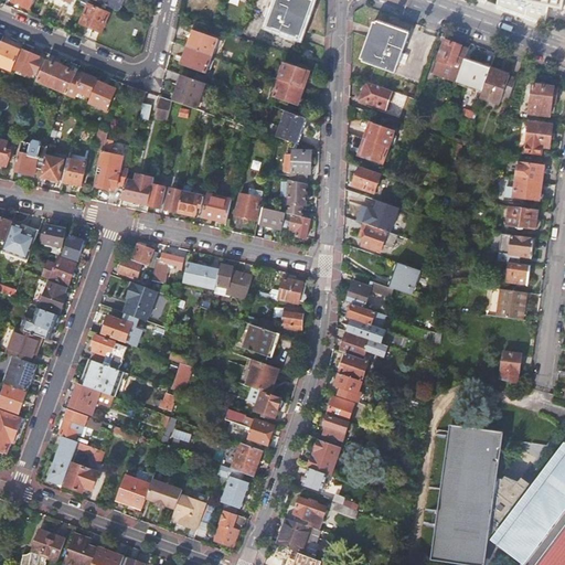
[(13,0),(13,2),(29,9),(32,0),(13,0)]
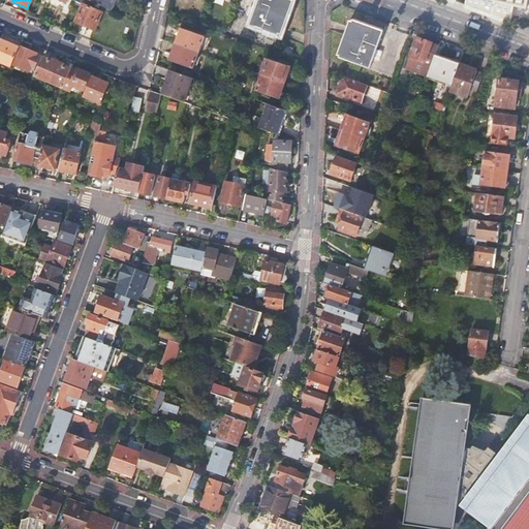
[(88,0),(109,9),(112,10),(116,0),(88,0)]
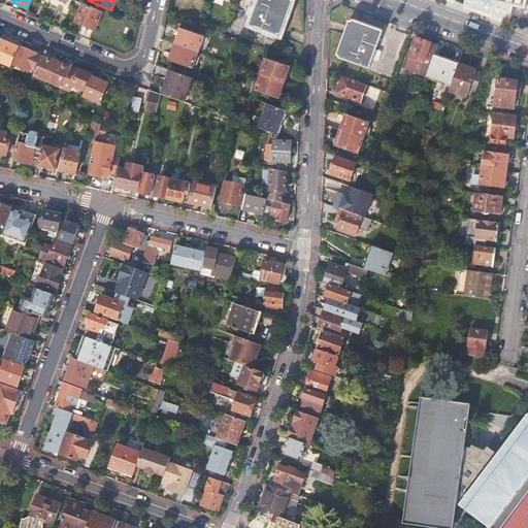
[(290,1),(290,0),(258,0),(255,10),(249,8),(246,17),(252,19),(249,26),(277,36),(277,35),(277,34),(289,1),(290,1)]
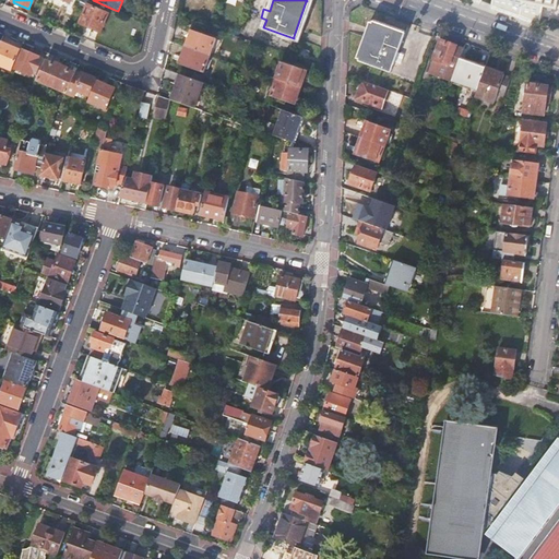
[(557,0),(476,0),(480,1),(480,0),(492,0),(491,6),(539,23),(543,6),(556,8),(557,0)]
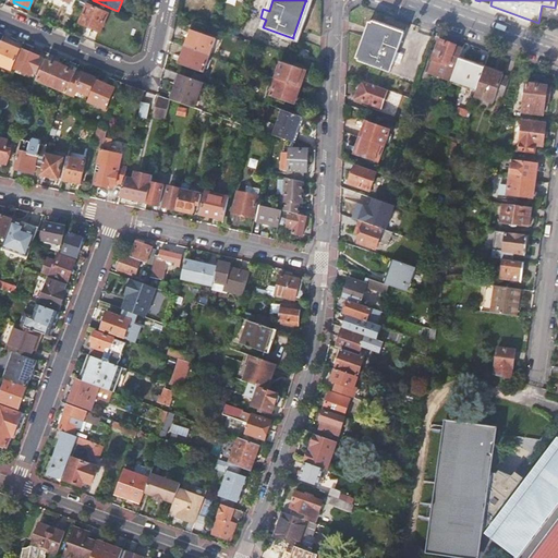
[(80,23),(100,32),(108,13),(88,4),(80,23)]
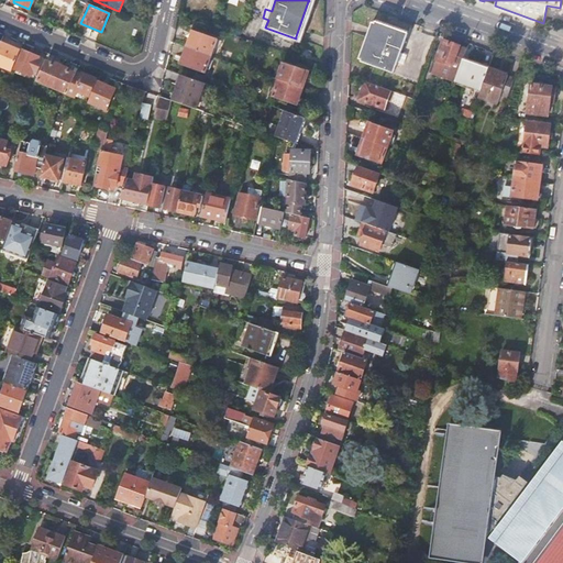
[(397,63),(403,65),(406,56),(400,55),(408,33),(375,22),(361,63),(394,74),(397,63)]
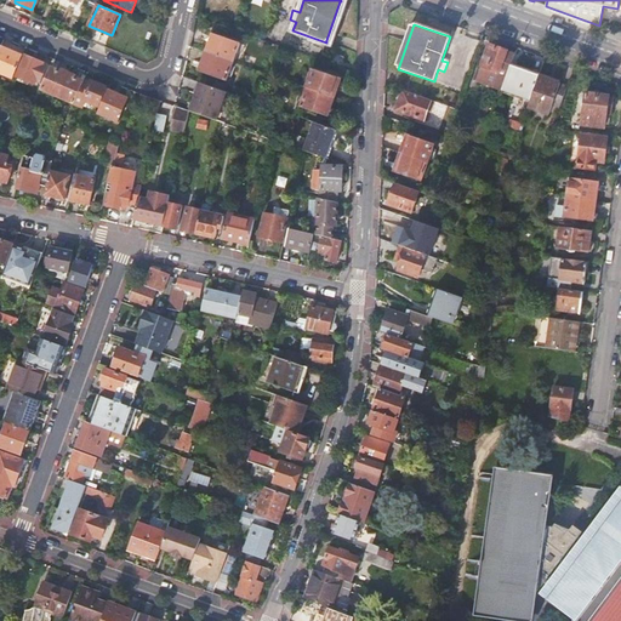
[(206,52),(233,62),(239,44),(212,34),(206,52)]
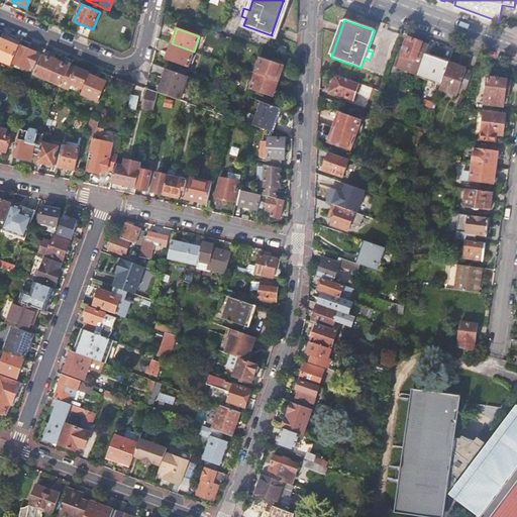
[(429,44),(407,37),(400,56),(401,57),(397,69),(418,76),(429,44)]
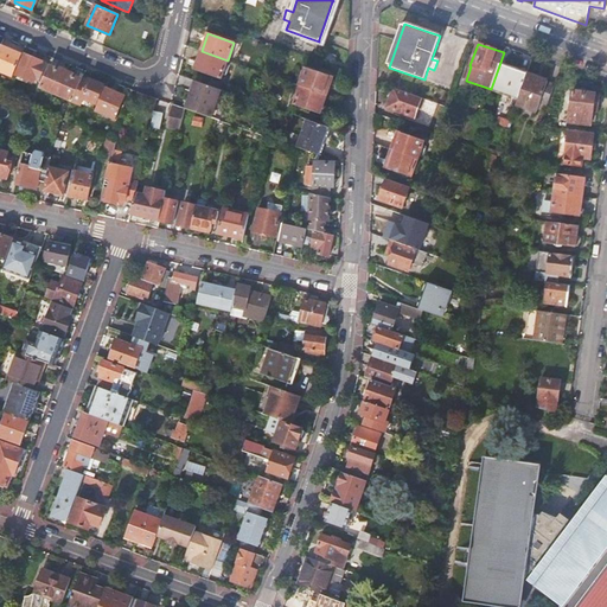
[(0,48),(0,70),(14,77),(24,56),(1,45),(0,48)]
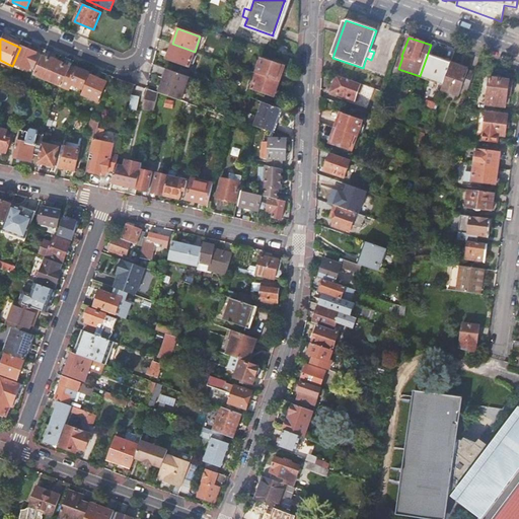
[(190,68),(195,52),(172,44),(166,59),(190,68)]
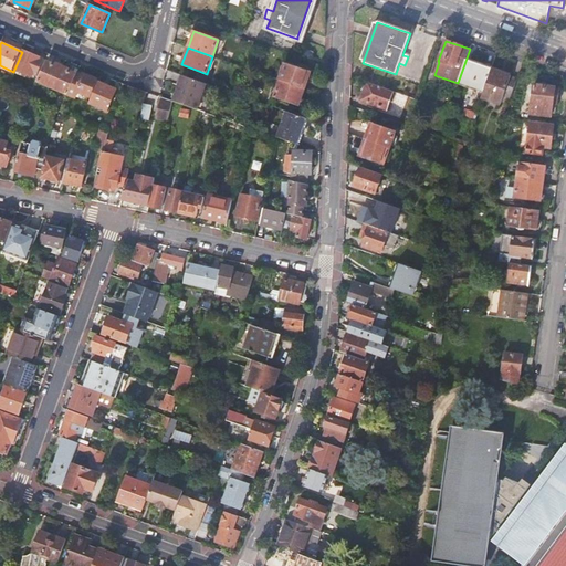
[(301,59),(313,63),(313,53),(304,50),(301,59)]
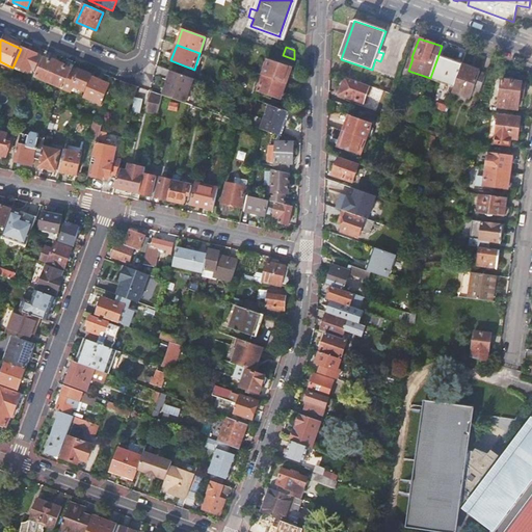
[(30,73),(37,55),(22,48),(14,65),(30,73)]
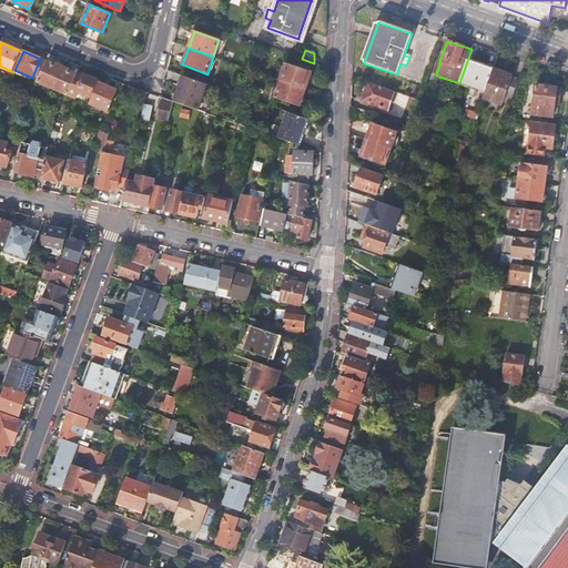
[(493,69),(468,60),(460,83),(485,91),(493,69)]
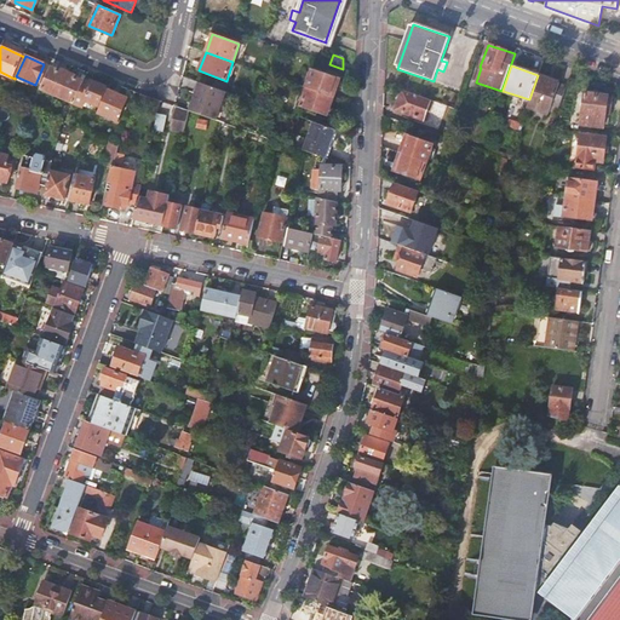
[(58,98),(68,75),(51,68),(41,91),(58,98)]
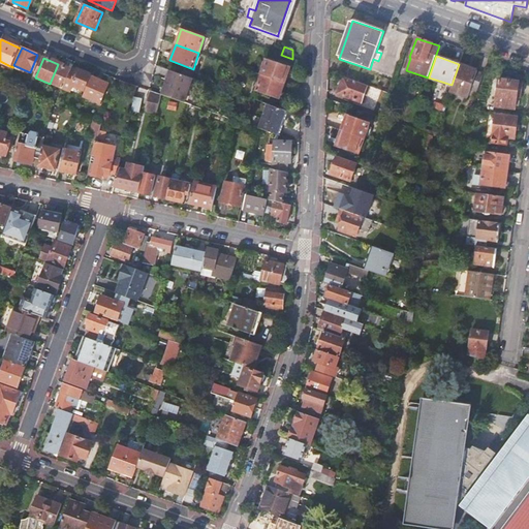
[(261,75),(284,84),(290,68),(267,59),(261,75)]
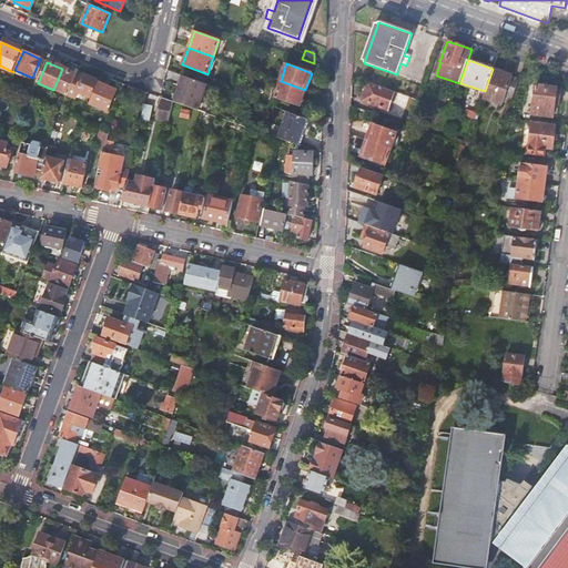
[(77,75),(62,69),(53,90),(68,95),(71,90),(77,75)]
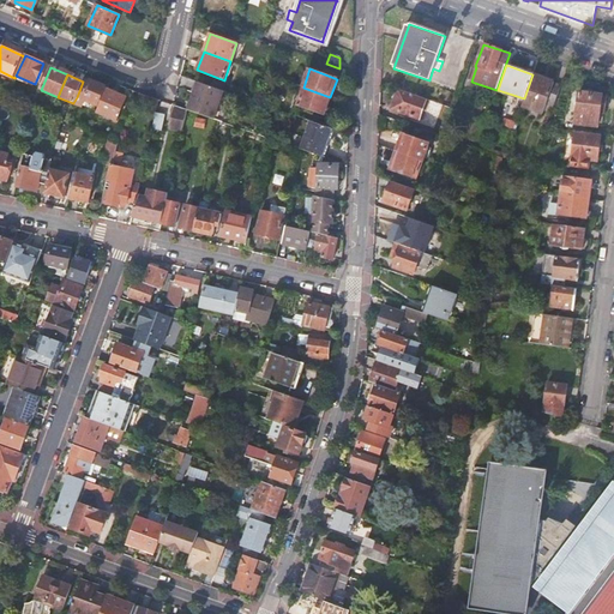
[(560,85),(533,74),(524,98),(522,104),(541,113),(545,103),(553,106),(560,85)]
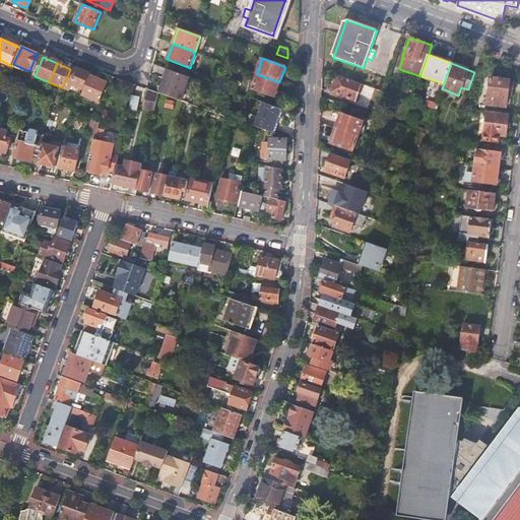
[(65,82),(83,90),(90,74),(77,68),(76,70),(71,67),(70,69),(65,82)]
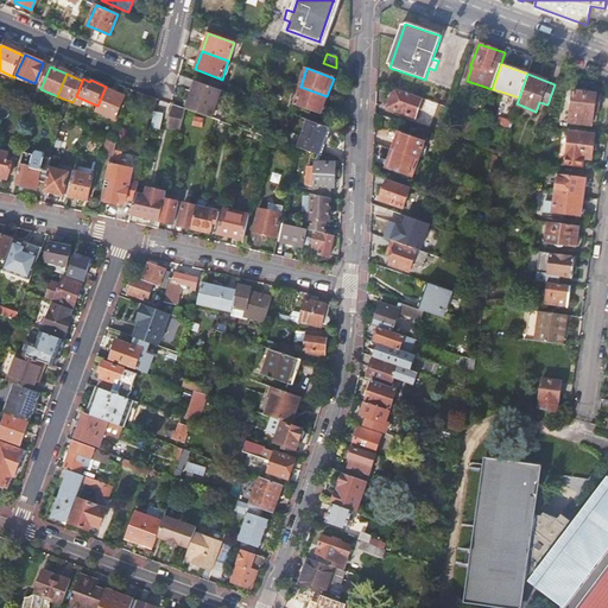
[(222,90),(196,81),(189,102),(215,112),(222,90)]
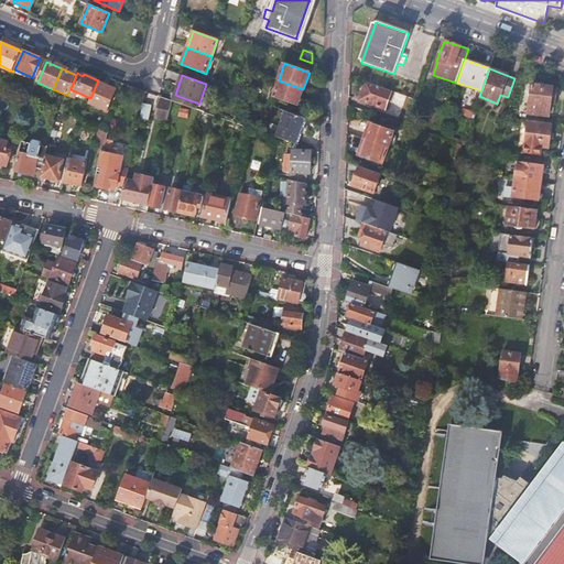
[(297,106),(303,89),(279,80),(272,97),(297,106)]
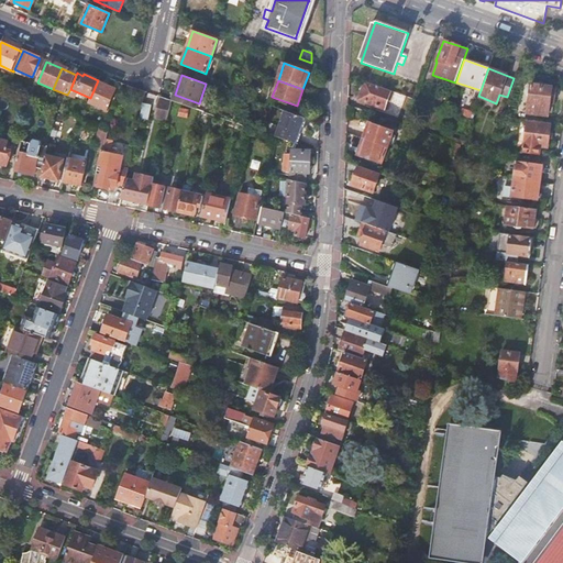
[(390,91),(365,83),(365,84),(363,83),(360,90),(362,91),(359,100),(384,109),(390,91)]
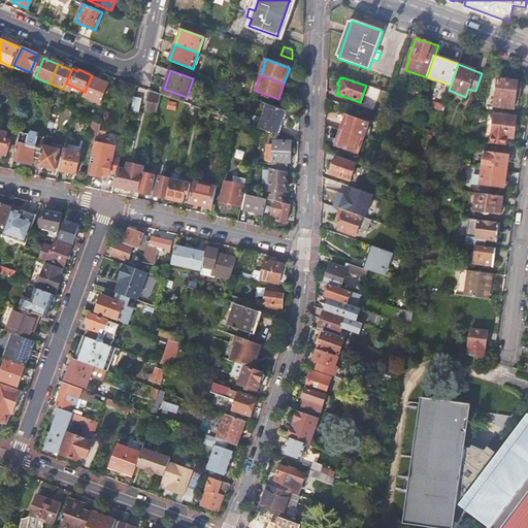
[(93,78),(85,97),(101,103),(109,85),(93,78)]
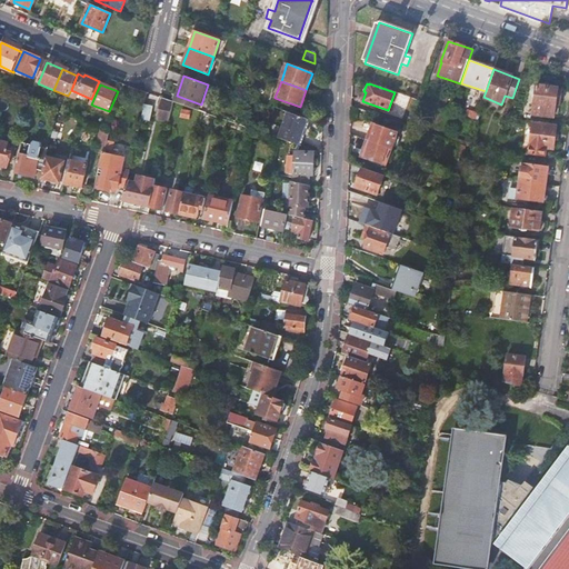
[(557,88),(536,85),(532,113),(553,117),(556,100),(557,88)]
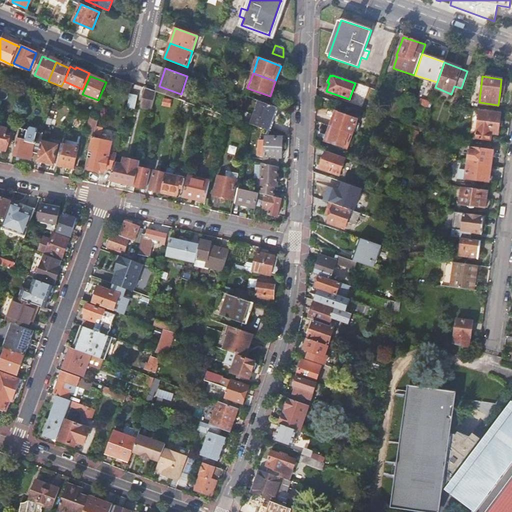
[(131,89),(132,84),(117,78),(116,83),(131,89)]
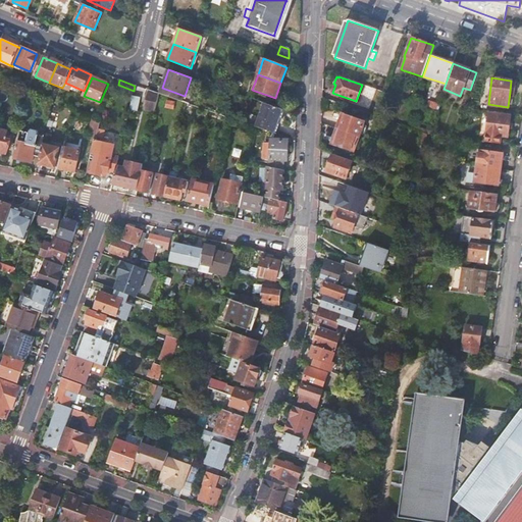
[(160,94),(148,90),(146,101),(147,102),(157,104),(160,94)]
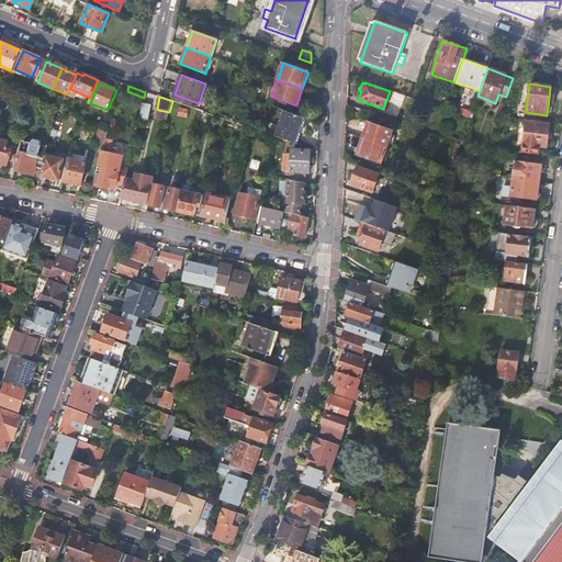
[(144,104),(141,117),(148,120),(152,107),(144,104)]
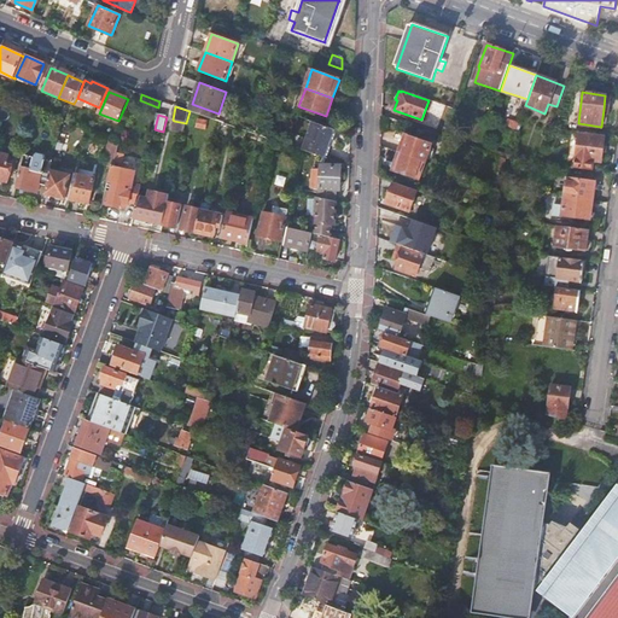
[(518,122),(508,118),(506,126),(516,129),(518,122)]
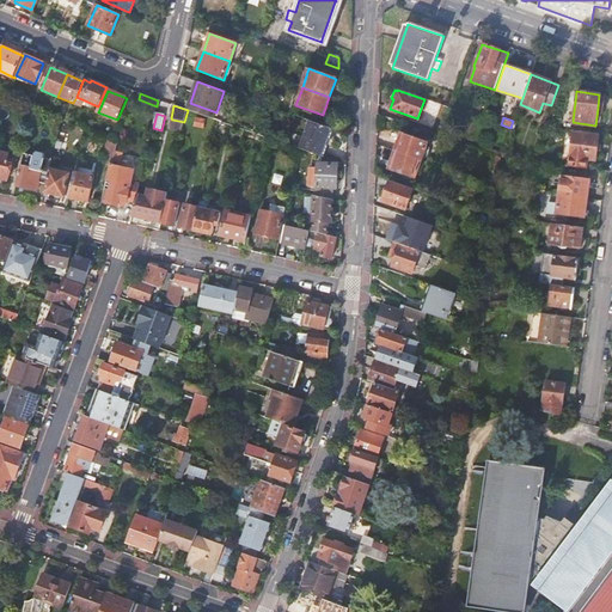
[(183,132),(184,122),(172,120),(170,128),(183,132)]
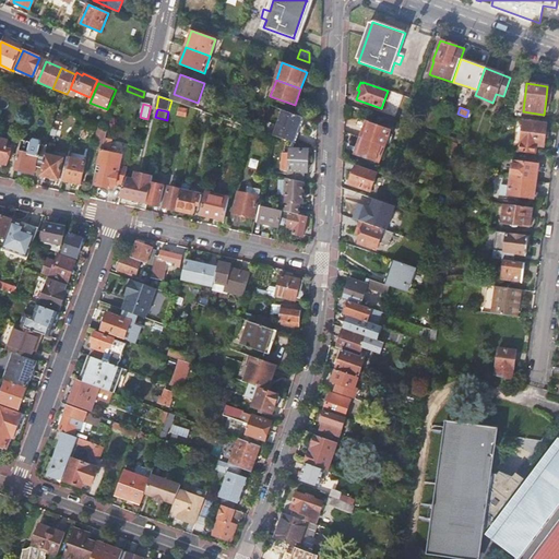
[(304,118),(282,110),(273,135),(274,137),(294,143),(304,118)]
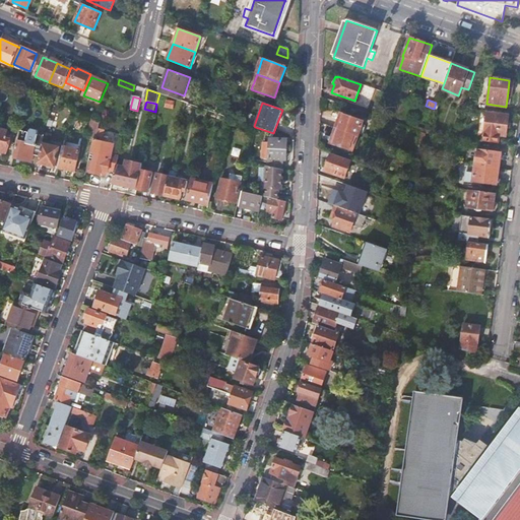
[(482,141),(497,143),(498,135),(505,136),(508,113),(486,111),(482,141)]
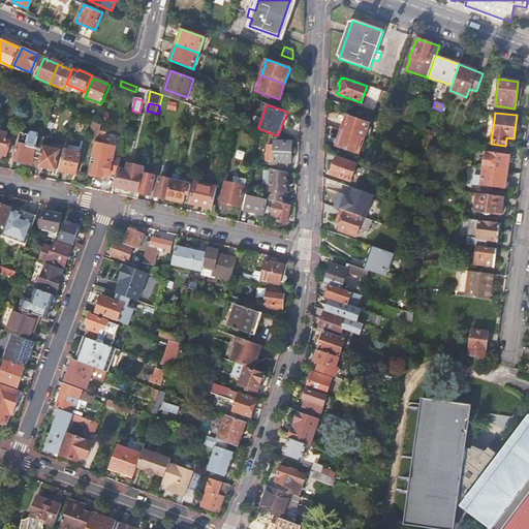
[(341,130),(364,138),(369,123),(346,116),(341,130)]
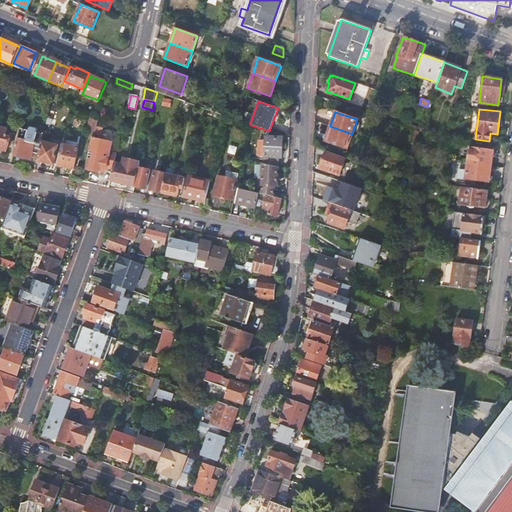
[(0,148),(7,151),(9,143),(12,144),(15,130),(0,126),(0,148)]
